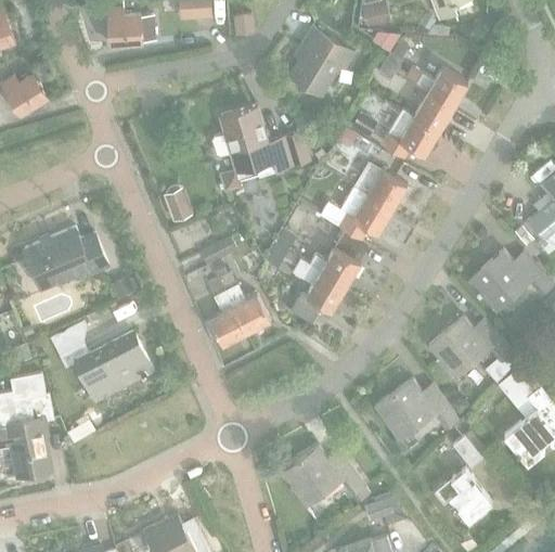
[(178,0),(179,14),(210,12),(208,0),(178,0)]
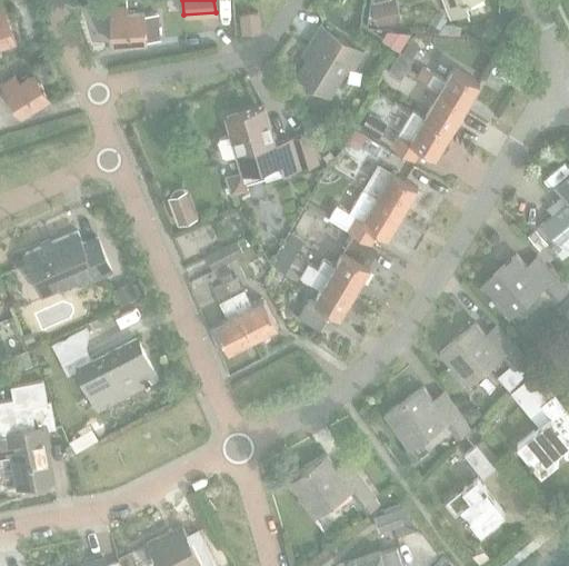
[(371,6),(377,28),(400,22),(395,0),(371,6)]
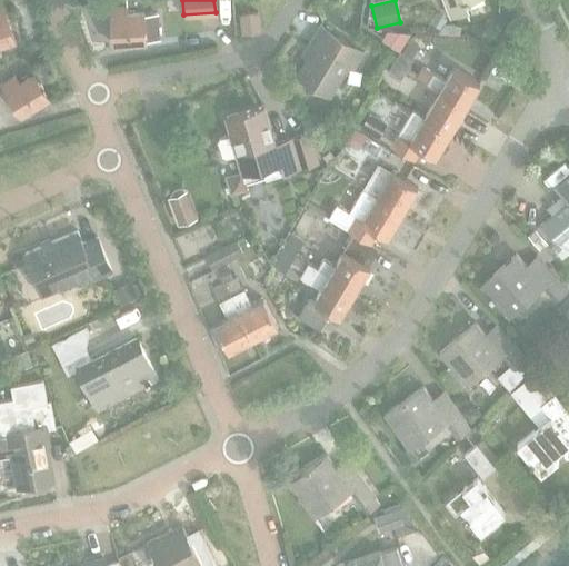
[(445,0),(451,18),(467,12),(463,5),(477,0),(445,0)]
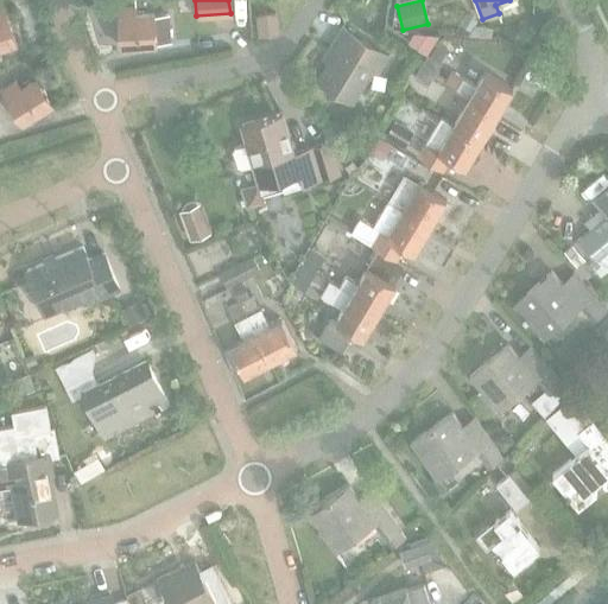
[(152,16),(134,17),(134,8),(116,10),(119,48),(154,45),(152,16)]
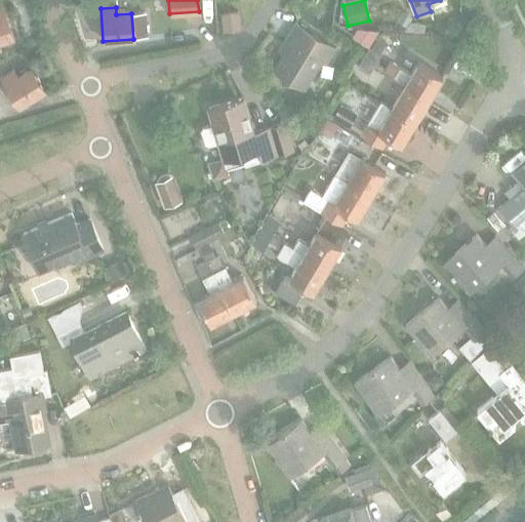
[(0,47),(0,45),(12,41),(2,9),(0,9),(0,54),(2,53),(0,47)]
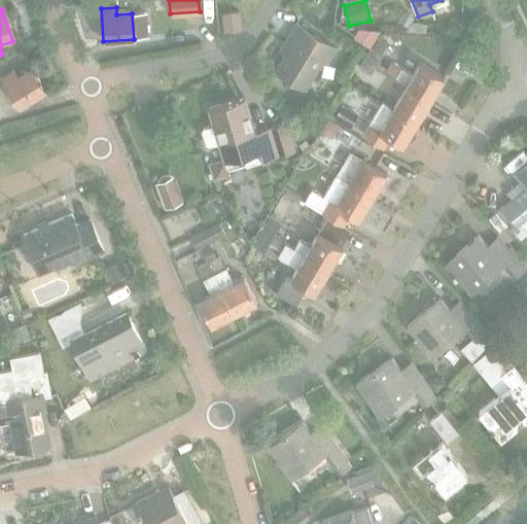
[(222,14),(224,30),(240,28),(238,12),(222,14)]
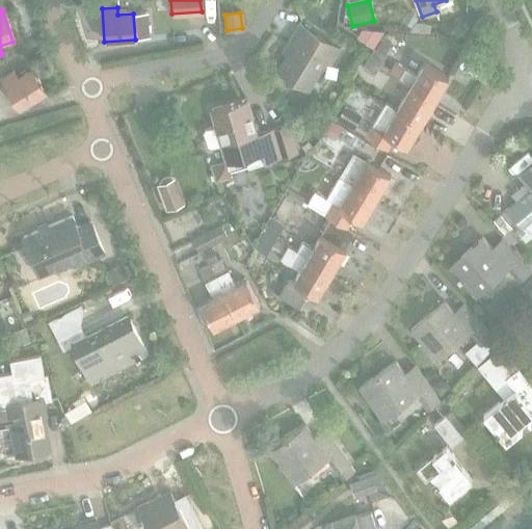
[(325,60),(330,64),(339,50),(297,25),(289,38),(294,43),(276,71),(308,89),(325,60)]
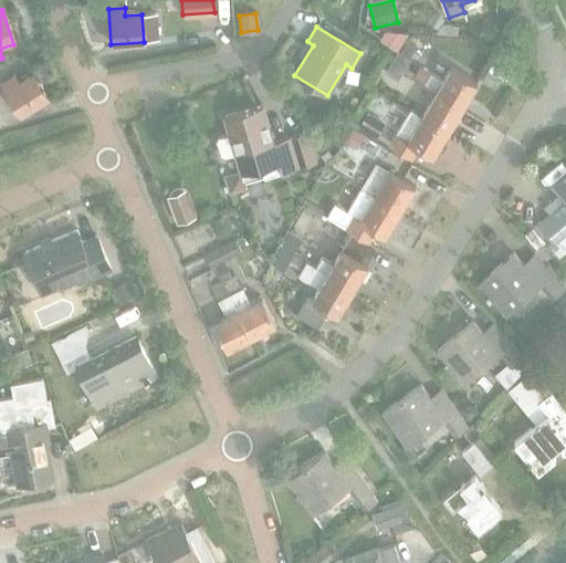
[(389,65),(402,73),(410,61),(397,53),(389,65)]
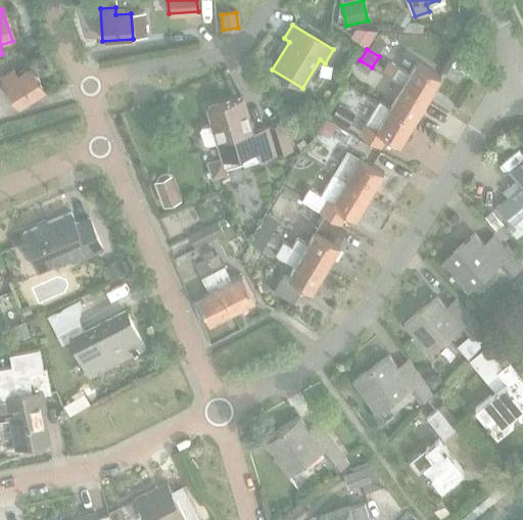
[(367,76),(372,67),(360,60),(355,68),(367,76)]
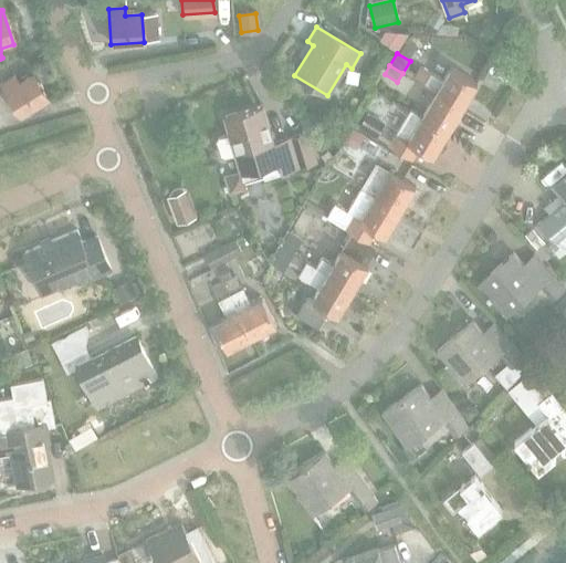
[(428,89),(461,108),(477,84),(450,69),(442,82),(419,68),(411,79),(428,87),(428,89)]
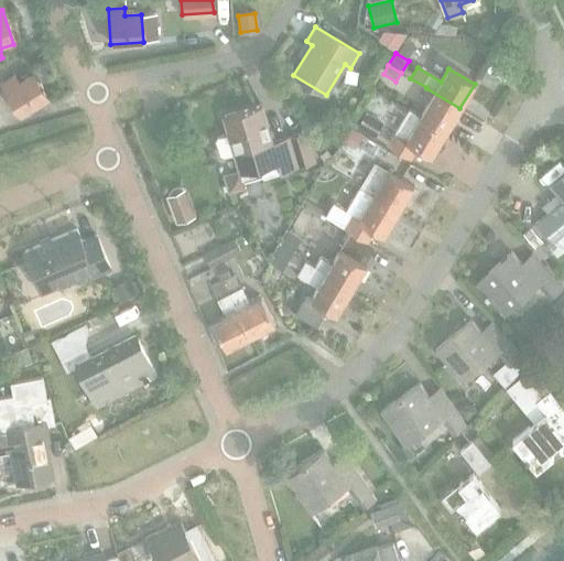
[(19,116),(47,97),(32,74),(19,83),(14,76),(0,85),(19,116)]
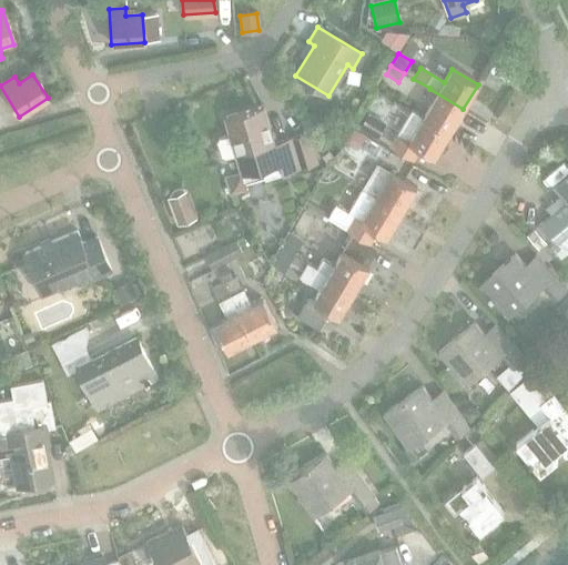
[(448,133),(463,109),(429,89),(423,99),(432,103),(423,118),(448,133)]
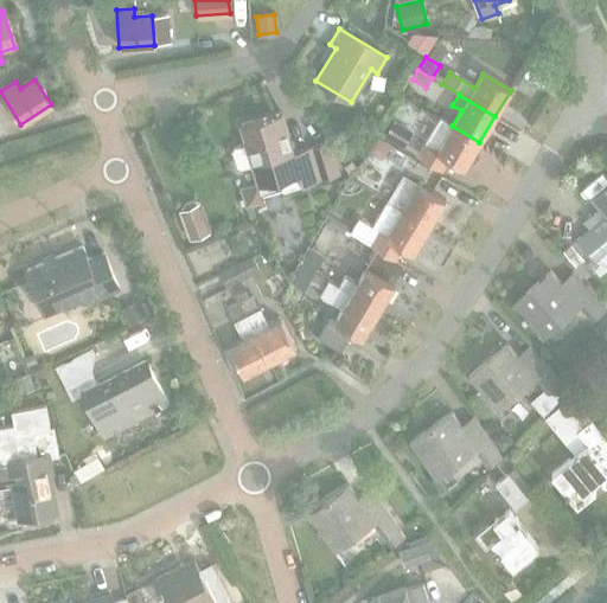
[(328,145),(292,155),(280,115),(240,127),(244,145),(234,148),(230,153),(236,170),(241,171),(251,168),(257,186),(279,180),(282,192),(338,175),(328,145)]
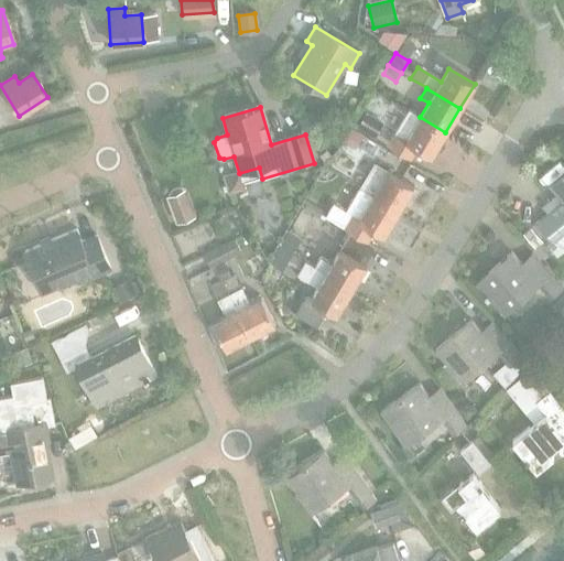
[(445,132),(420,117),(409,110),(394,135),(431,157),(445,132)]
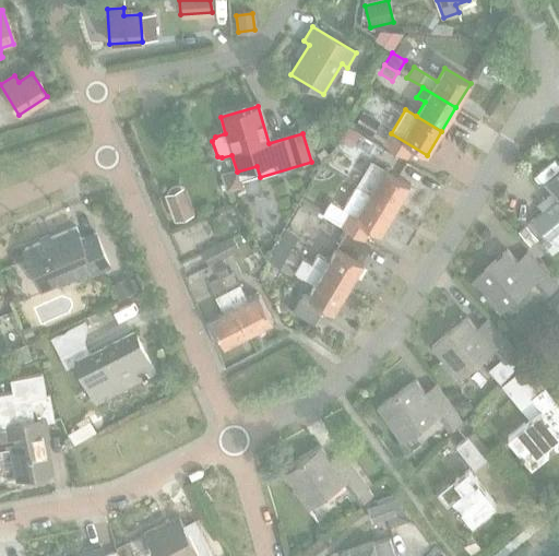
[(363,117),(356,129),(369,137),(377,126),(363,117)]
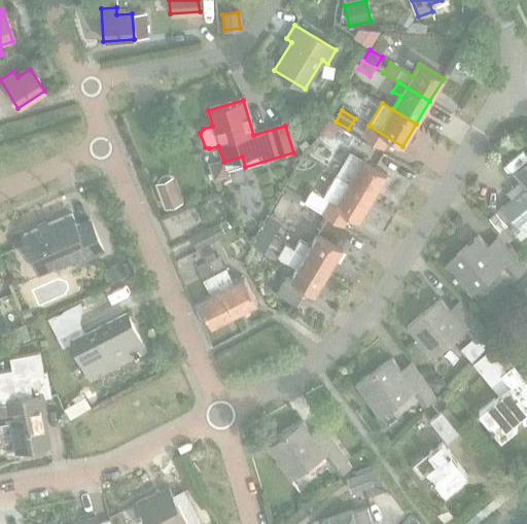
[(320,134),(347,149),(354,137),(327,121),(320,134)]
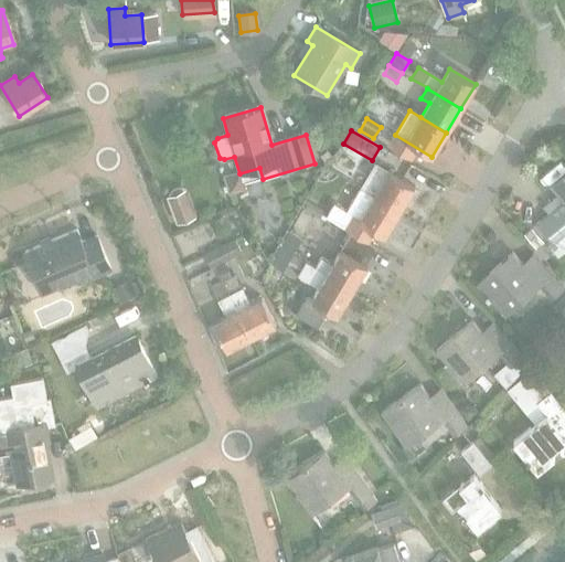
[(391,154),(411,165),(417,152),(398,141),(391,154)]
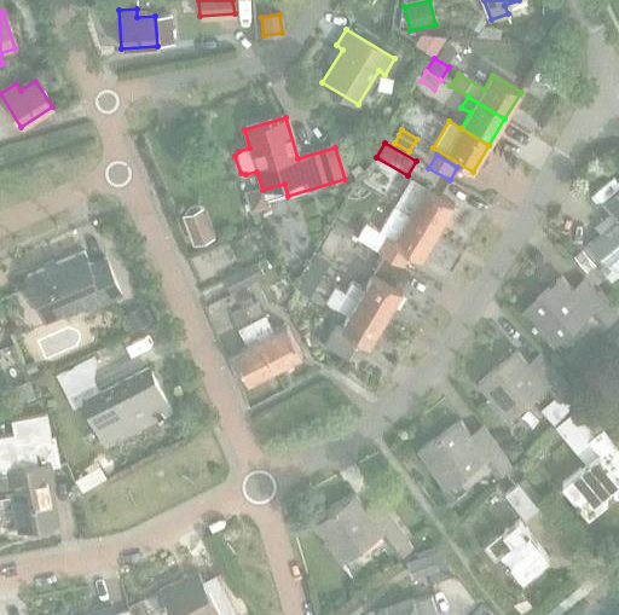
[(398,209),(439,232),(455,203),(412,179),(395,207),(398,209)]
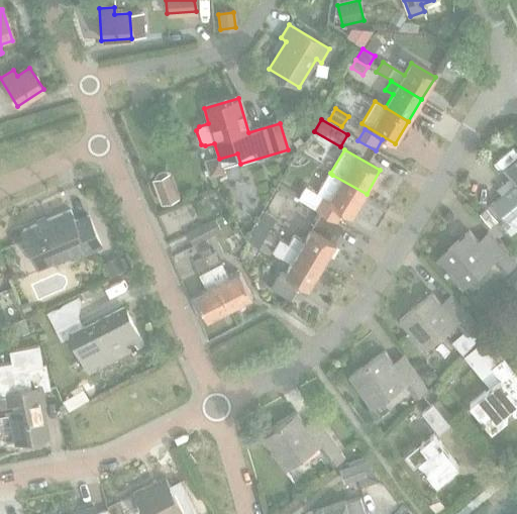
[(204,164),(209,179),(224,174),(220,159),(204,164)]
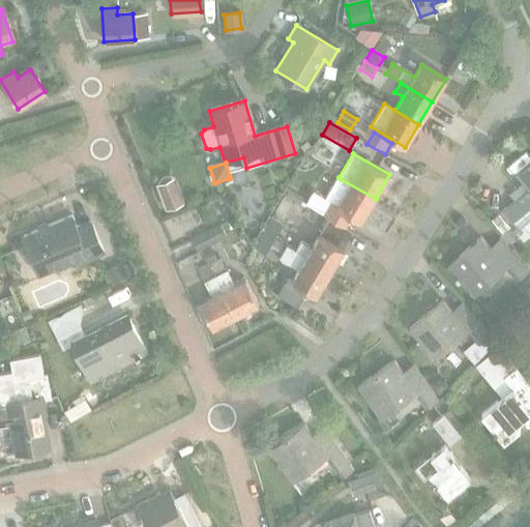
[(529,164),(516,175),(523,184),(508,196),(513,202),(503,209),(518,227),(519,227),(526,235),(529,231),(529,164)]
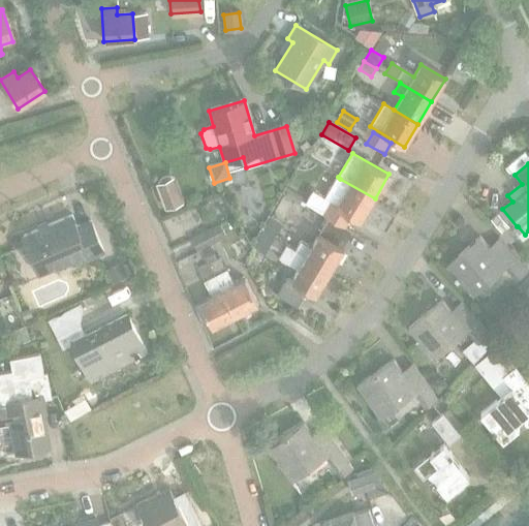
[(155,186),(164,211),(184,204),(175,179),(155,186)]
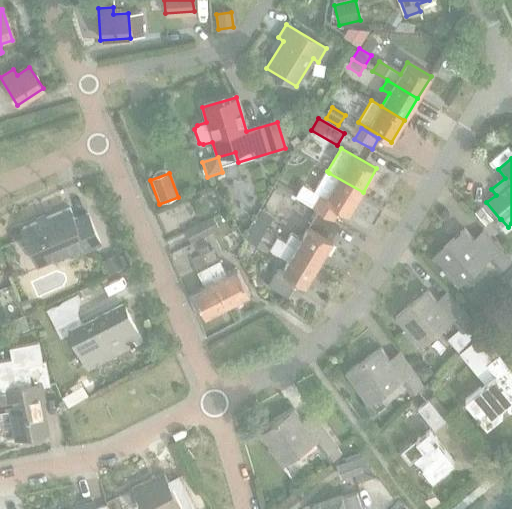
[(347,215),(363,192),(329,173),(317,193),(308,189),(302,200),(333,218),(338,209),(347,215)]
